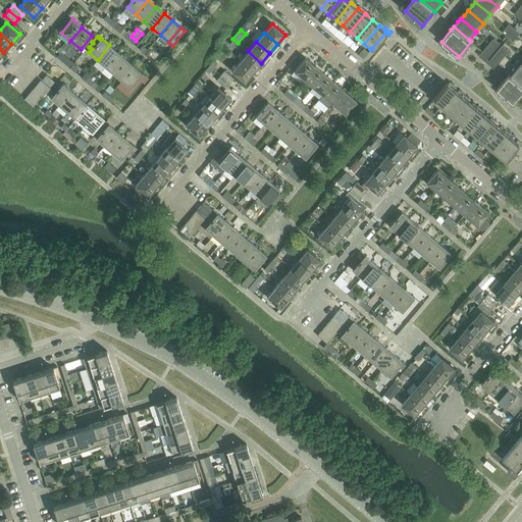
[(117,52),(109,45),(98,60),(105,66),(117,52)]
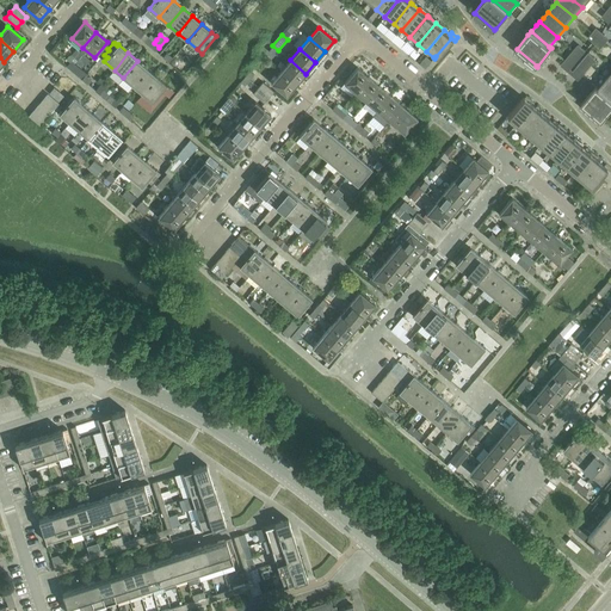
[(573,54),(566,61),(562,65),(569,71),(579,59),(573,54)]
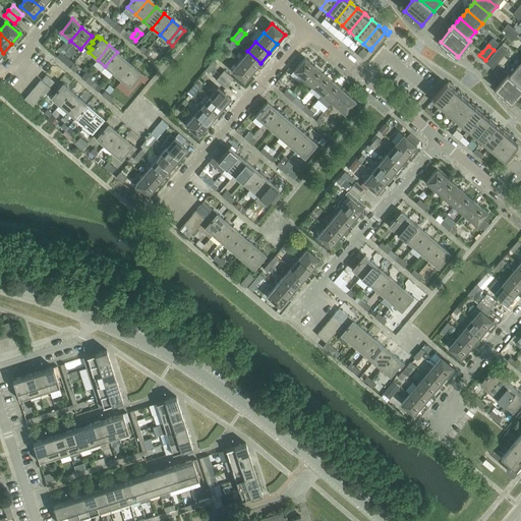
[(261,63),(247,51),(239,61),(252,72),(261,63)]
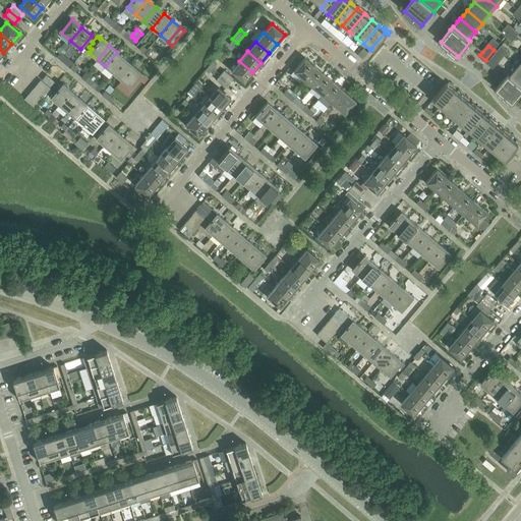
[(125,59),(117,52),(105,66),(113,73),(125,59)]
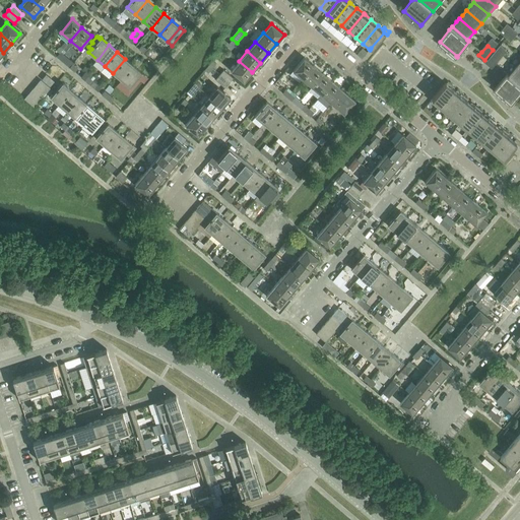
[(495,52),(488,61),(486,62),(492,66),(501,57),(495,52)]
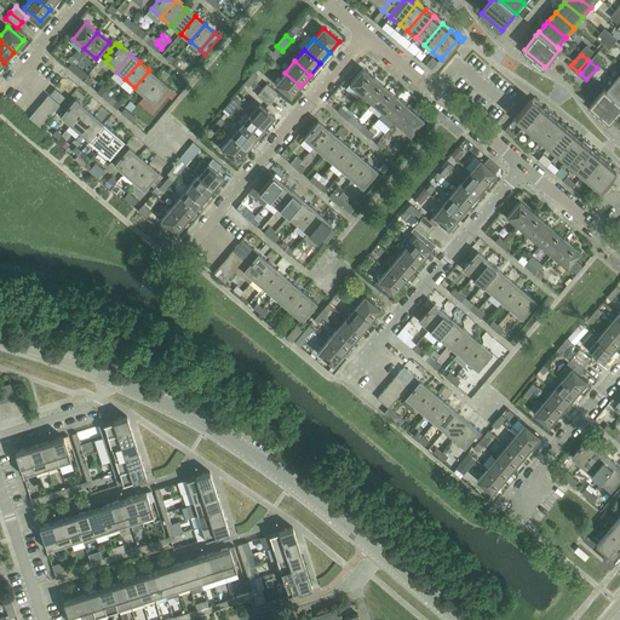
[(362,69),(349,85),(361,95),(374,79),(362,69)]
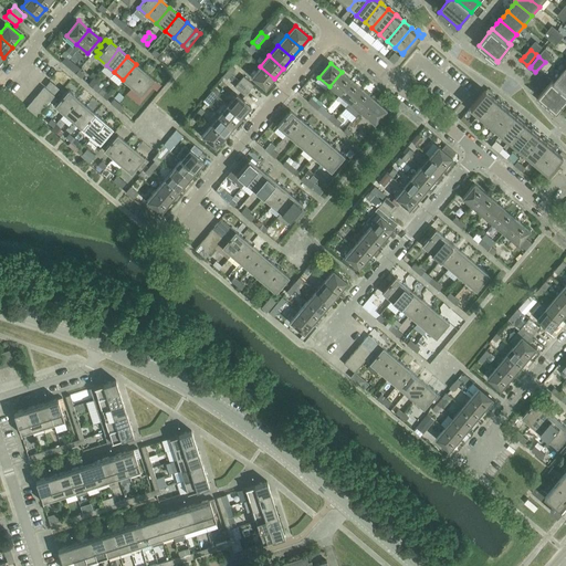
[(145,71),(136,64),(123,80),(132,87),(145,71)]
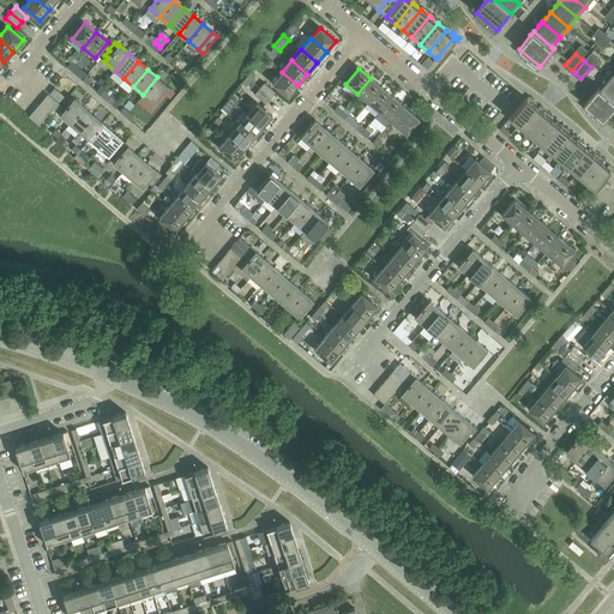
[(298,85),(282,72),(272,83),(288,96),(298,85)]
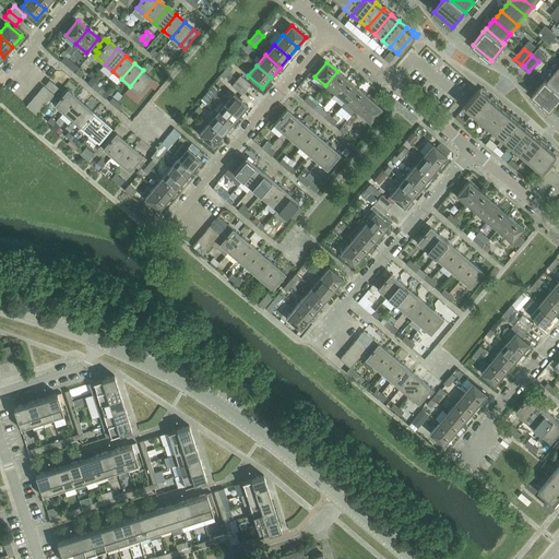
[(153,79),(143,70),(130,86),(140,94),(153,79)]
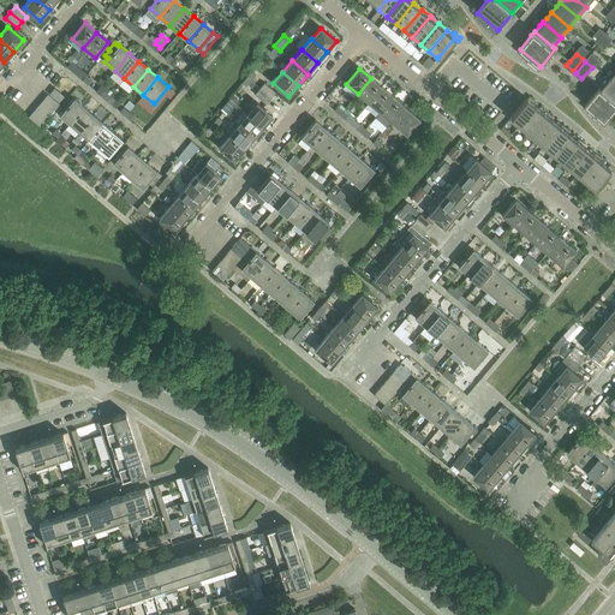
[(382,87),(371,78),(358,94),(369,103),(382,87)]
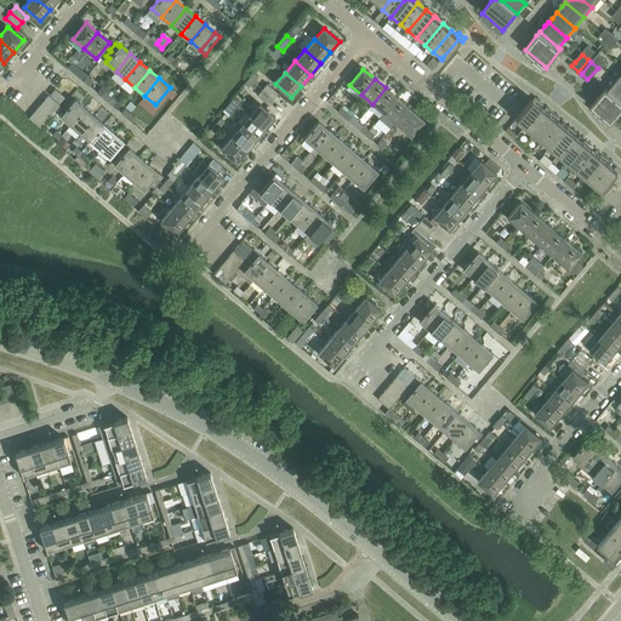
[(620,83),(616,80),(609,89),(608,90),(620,101),(620,83)]
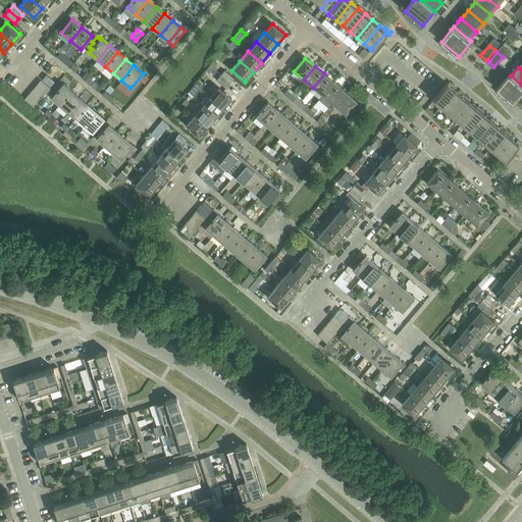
[(224,70),(220,75),(230,84),(235,79),(224,70)]
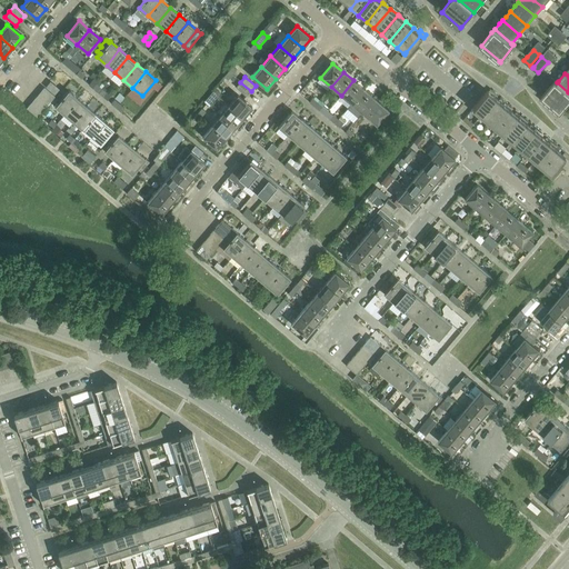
[(363,89),(353,80),(341,96),(351,103),(363,89)]
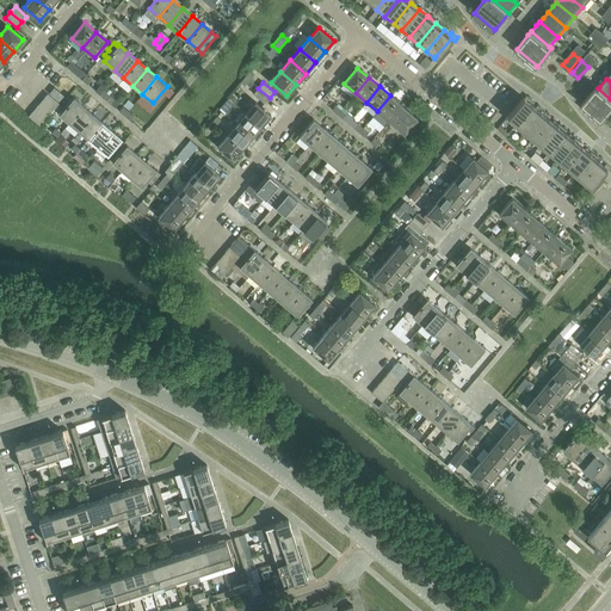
[(597,86),(593,90),(581,104),(582,104),(602,121),(603,119),(610,110),(610,99),(598,88),(599,87),(597,86)]
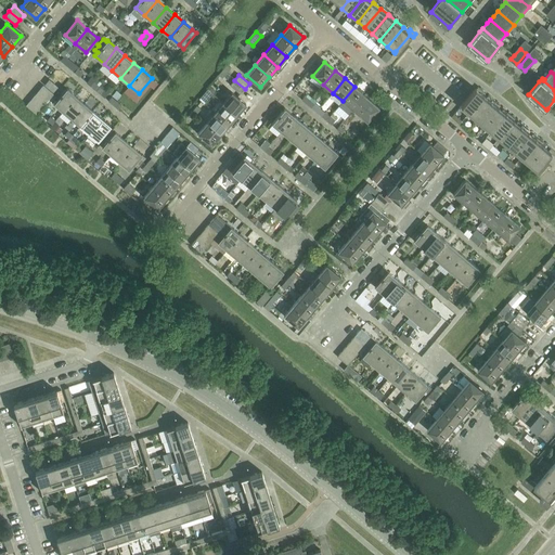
[(245,89),(234,80),(230,85),(241,93),(245,89)]
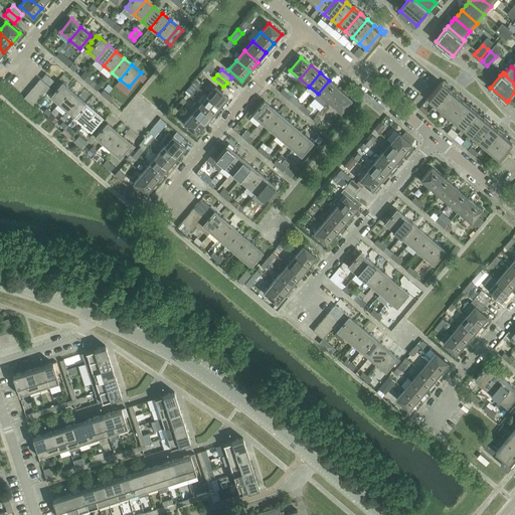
[(40,79),(36,83),(45,92),(49,87),(40,79)]
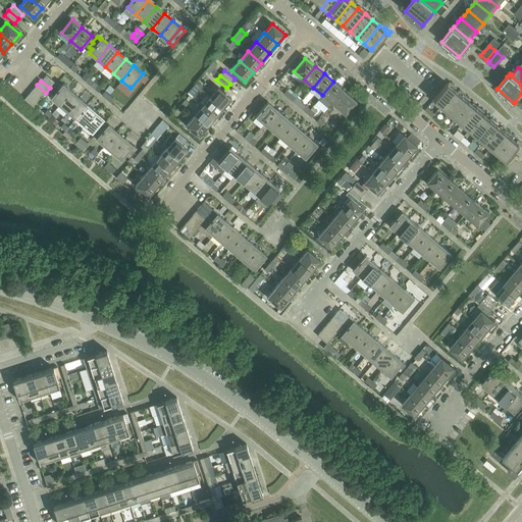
[(344,90),(333,82),(322,95),(332,103),(344,90)]
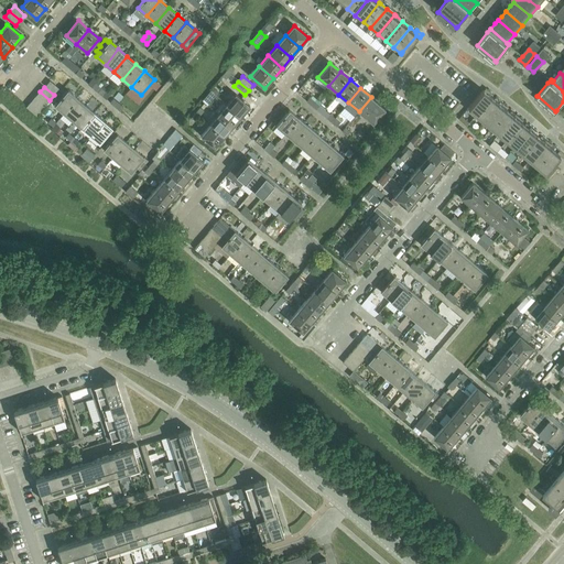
[(68,90),(55,106),(64,114),(77,98),(68,90)]
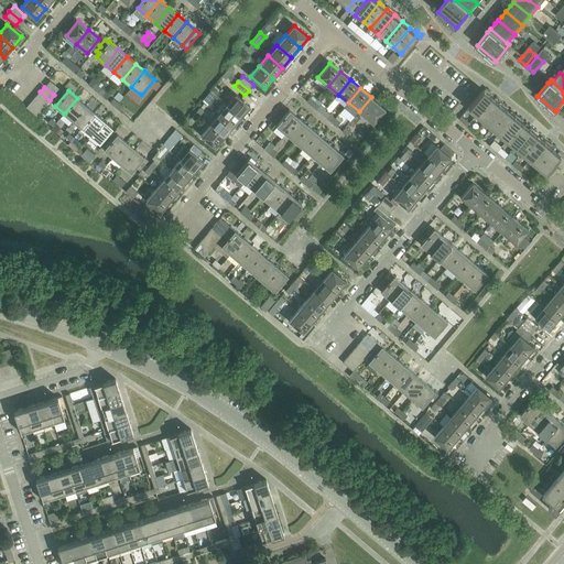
[(491,97),(484,90),(483,90),(467,110),(475,116),(491,97)]
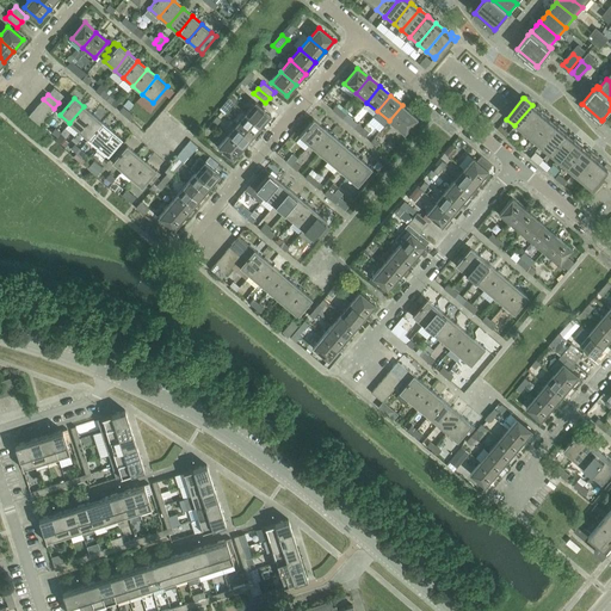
[(43,99),(38,105),(49,115),(54,109),(43,99)]
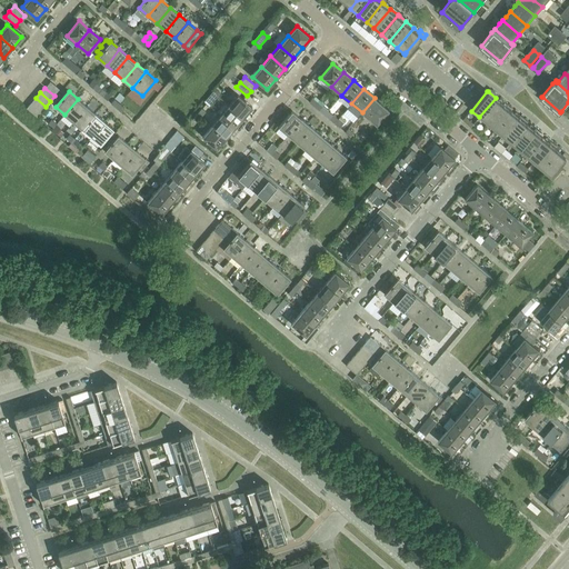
[(238,95),(229,106),(243,118),(252,107),(238,95)]
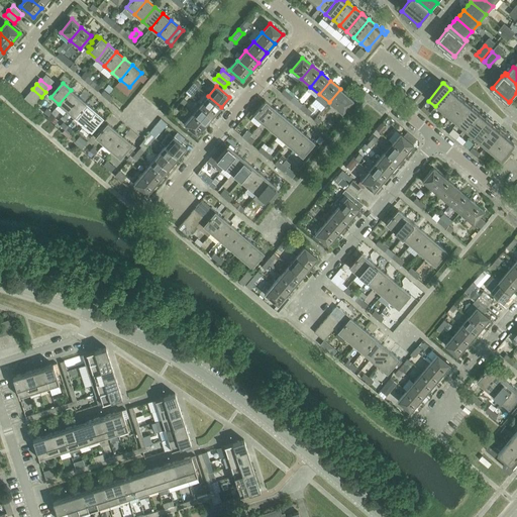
[(32,89),(28,93),(38,101),(41,97),(32,89)]
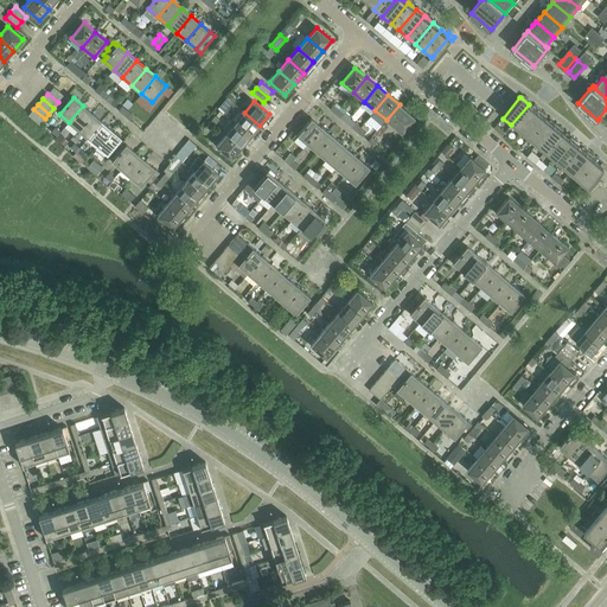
[(415,117),(400,104),(387,120),(402,133),(415,117)]
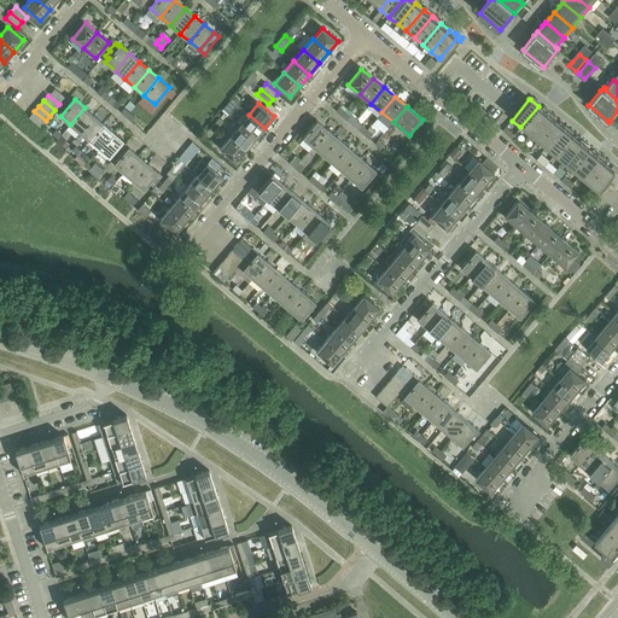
[(547,114),(540,108),(538,106),(520,127),(529,134),(547,114)]
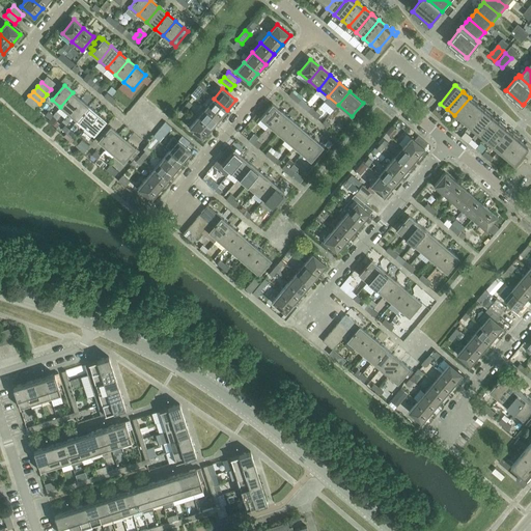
[(81,99),(73,92),(60,107),(68,114),(81,99)]
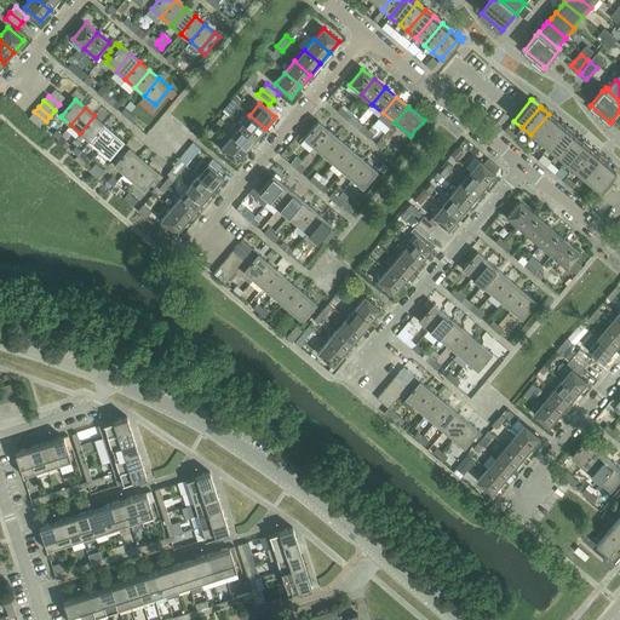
[(34,112),(29,118),(41,127),(46,121),(34,112)]
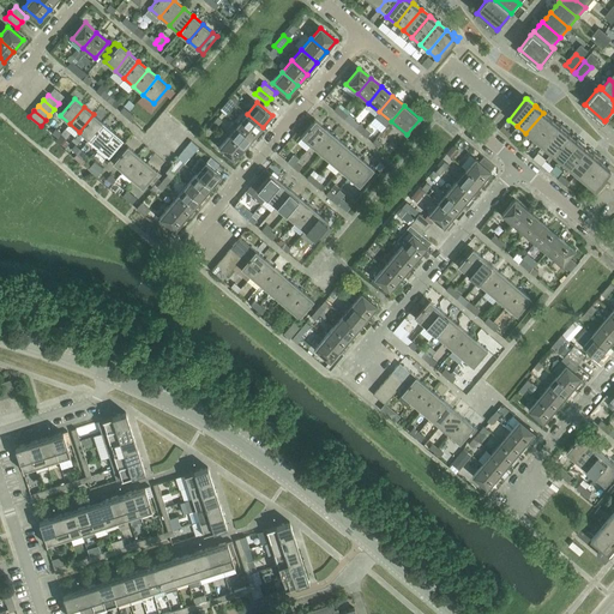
[(551,119),(543,113),(525,133),(534,140),(551,119)]
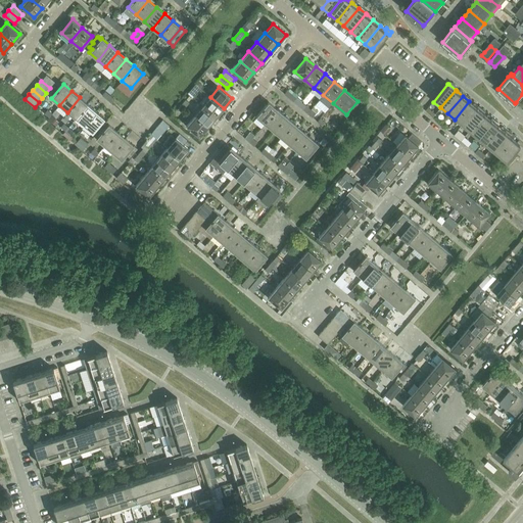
[(88,104),(80,97),(67,112),(76,119),(88,104)]
